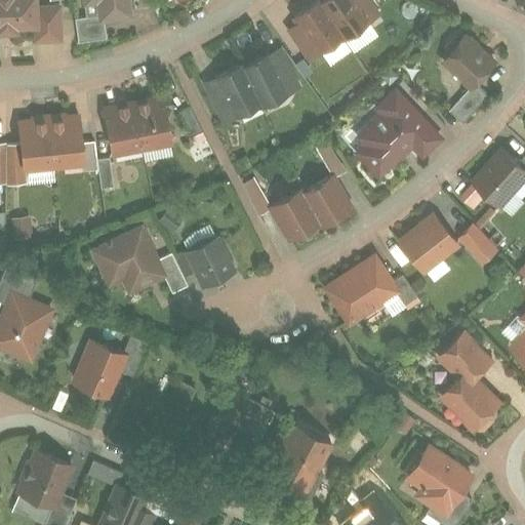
[(0,0),(0,32),(18,32),(18,27),(32,27),(32,44),(63,43),(62,8),(39,9),(38,0),(0,0)]
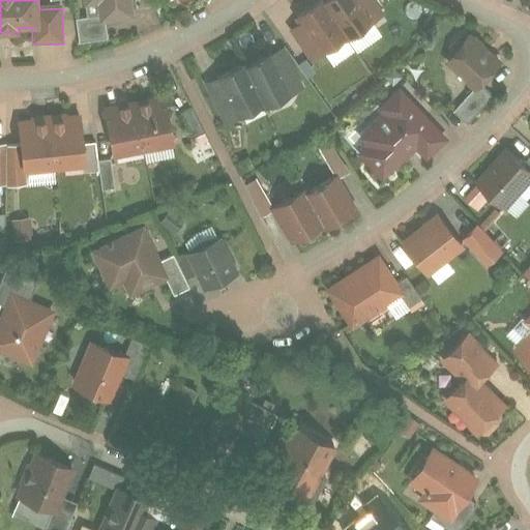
[(94,0),(91,0),(84,1),(86,18),(76,19),(79,42),(106,39),(102,17),(96,18),(94,0)]
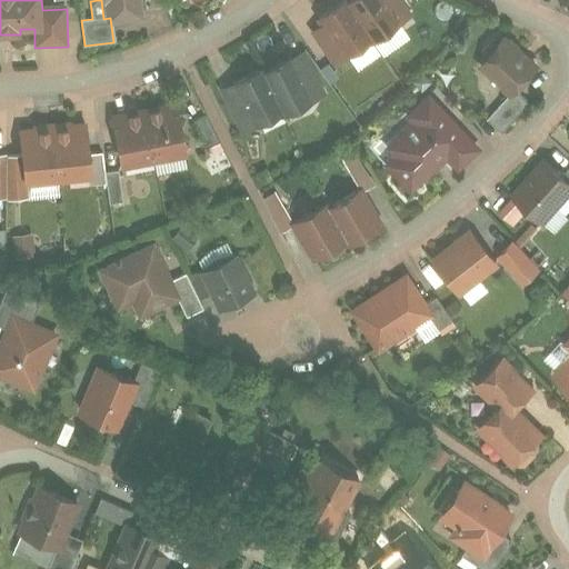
[(87,0),(88,1),(90,1),(98,0),(101,0),(103,19),(110,18),(143,15),(141,0),(87,0)]
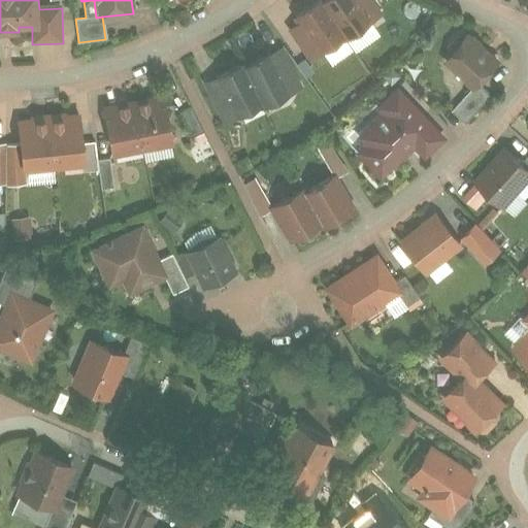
[(356,0),(322,0),(321,1),(347,37),(348,40),(372,24),(356,0)]
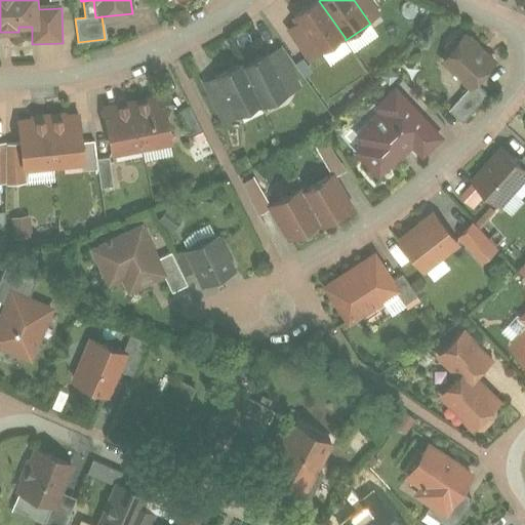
[(319,1),(291,21),(295,26),(290,29),(312,59),(345,37),(319,1)]
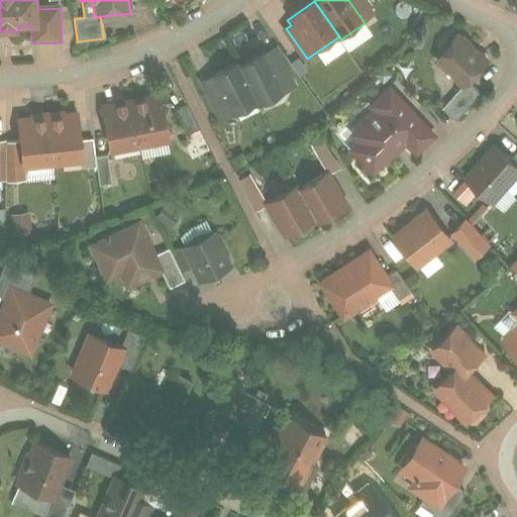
[(440,53),(433,61),(435,63),(462,88),(464,89),(466,90),(472,84),(490,64),(457,34),(454,37),(451,34),(437,50),(440,53)]
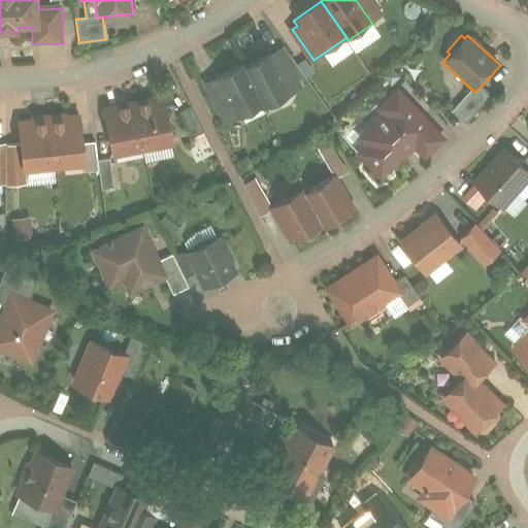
[(283,48),(245,69),(265,104),(268,108),(305,88),(283,48)]
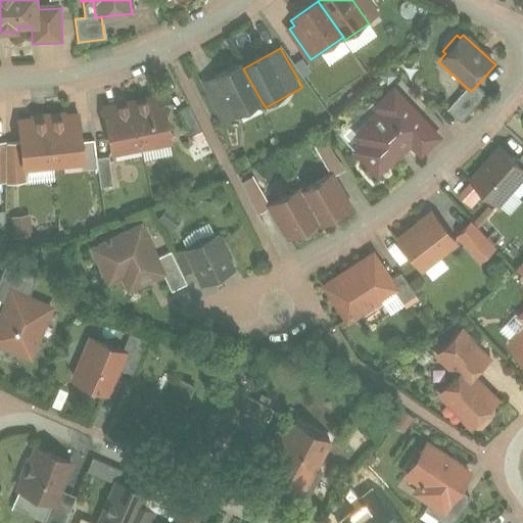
[(240,62),(201,83),(224,124),(263,103),(243,68),(240,62)]
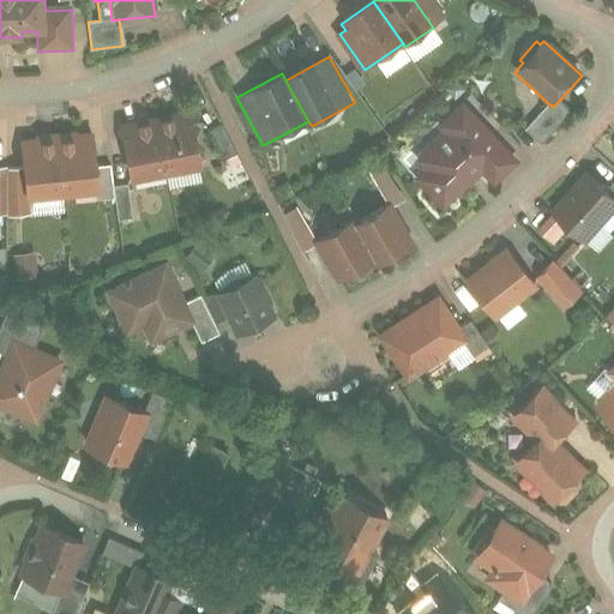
[(456,78),(445,89),(455,100),(467,89),(456,78)]
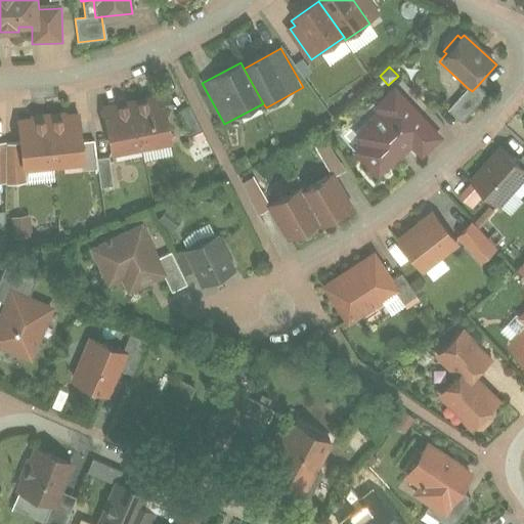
[(489,95),(478,85),(472,91),(471,90),(452,112),(465,123),(489,95)]
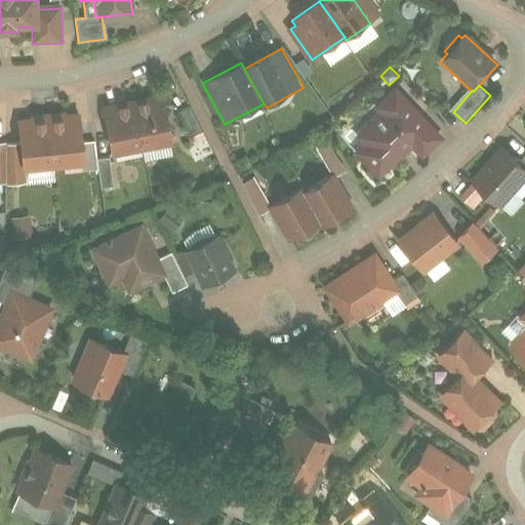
[(341,138),(379,177),(410,148),(421,160),(445,137),(396,86),(373,108),(375,109),(354,130),(352,128),(341,138)]
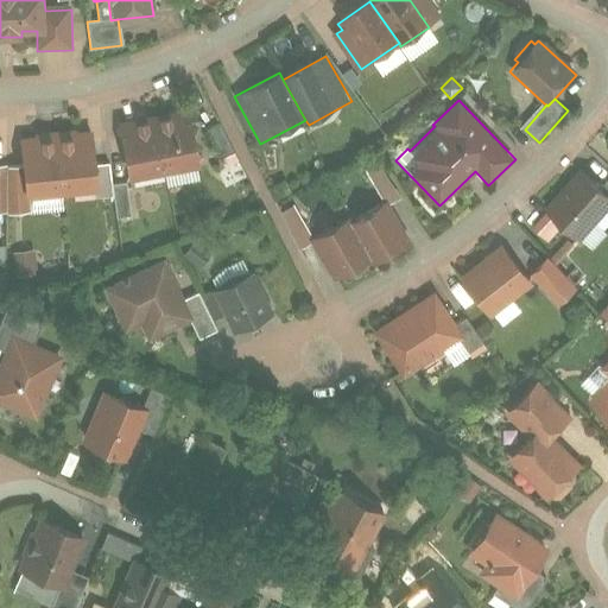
[(185,112),(151,118),(162,173),(196,166),(185,112)]
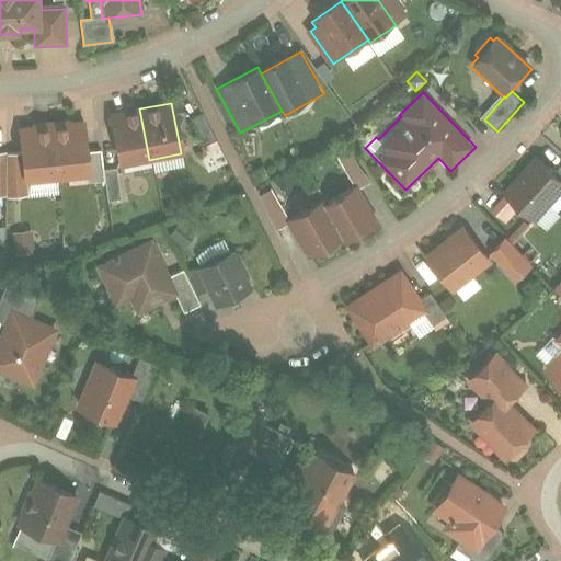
[(139,109),(109,115),(118,165),(123,164),(125,176),(151,171),(149,160),(139,109)]
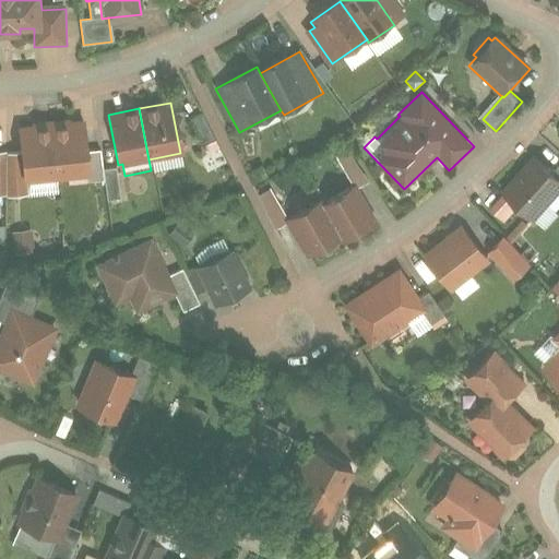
[(33,127),(19,127),(21,171),(22,180),(30,179),(59,178),(69,177),(87,176),(88,176),(86,152),(84,122),(71,123),(71,120),(33,122),(33,127)]
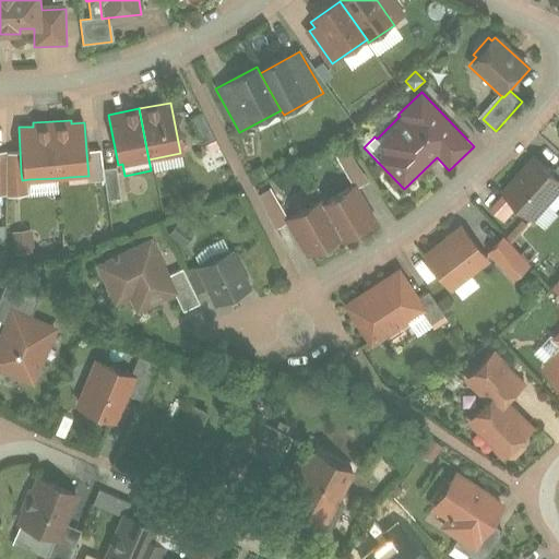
[(535,156),(557,177),(558,175),(558,153),(542,138),(530,151),(535,156)]
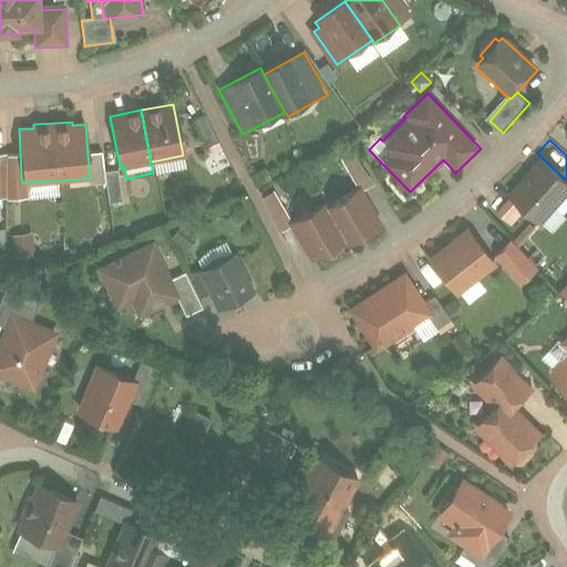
[(359,186),(361,192),(374,184),(353,148),(340,155),(359,186)]
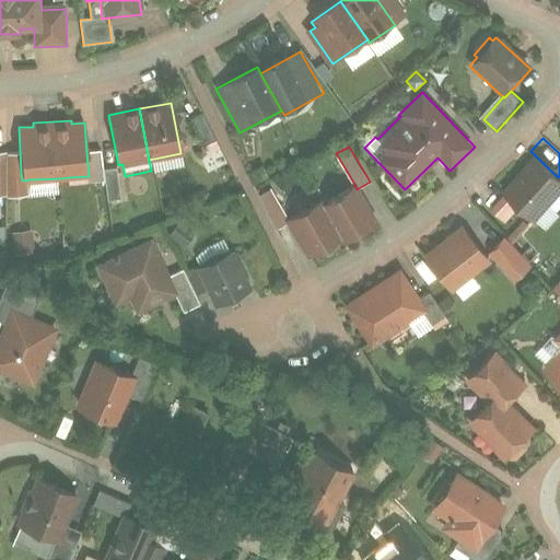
[(103,151),(86,152),(89,176),(90,176),(104,175),(103,151)]
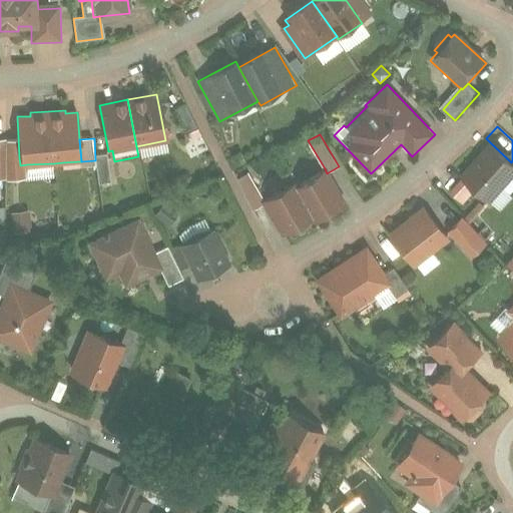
[(491,143),(460,175),(490,202),(492,199),(503,188),(512,177),(512,163),(511,162),(491,143)]
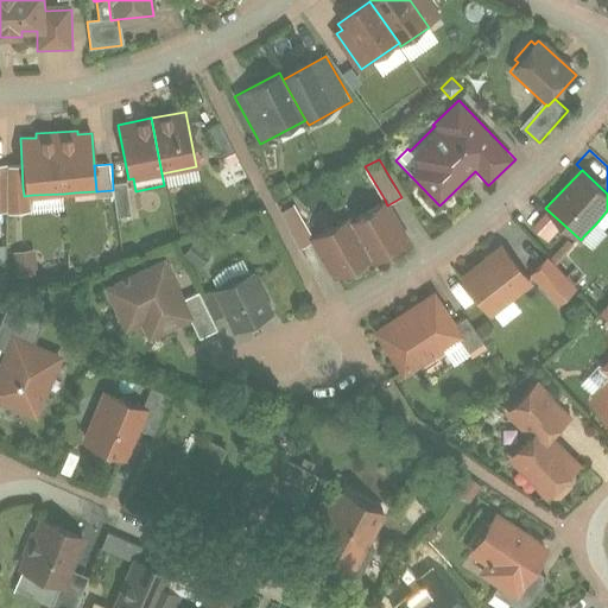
[(132,217),(127,182),(114,184),(119,219),(132,217)]
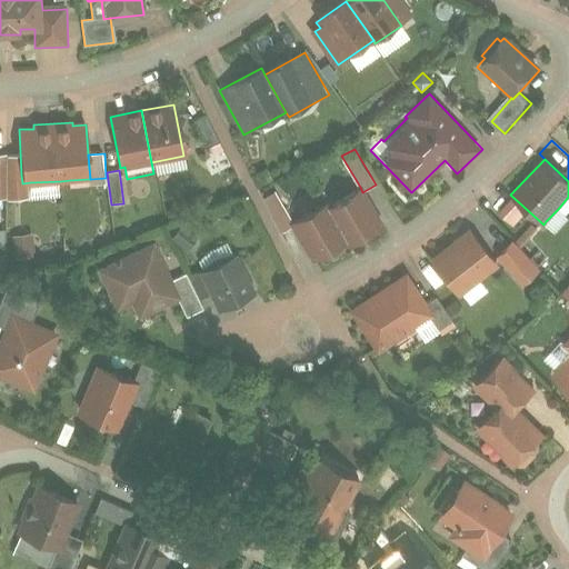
[(22,183),(21,175),(7,176),(8,202),(23,201),(22,183)]
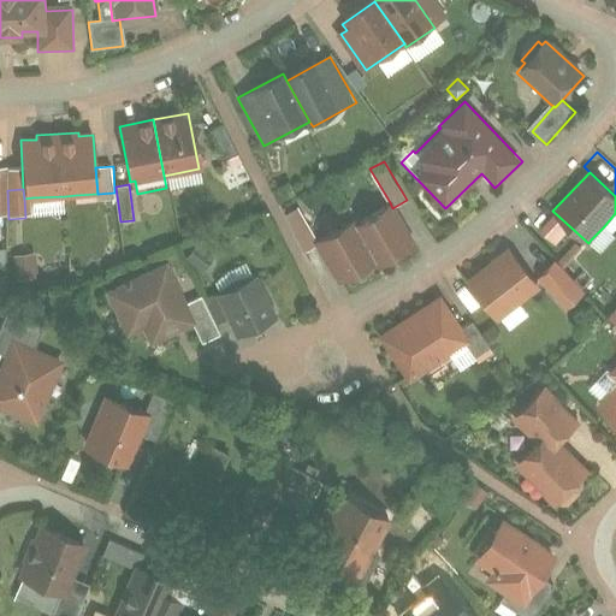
[(114,193),(99,194),(99,202),(116,201),(114,193)]
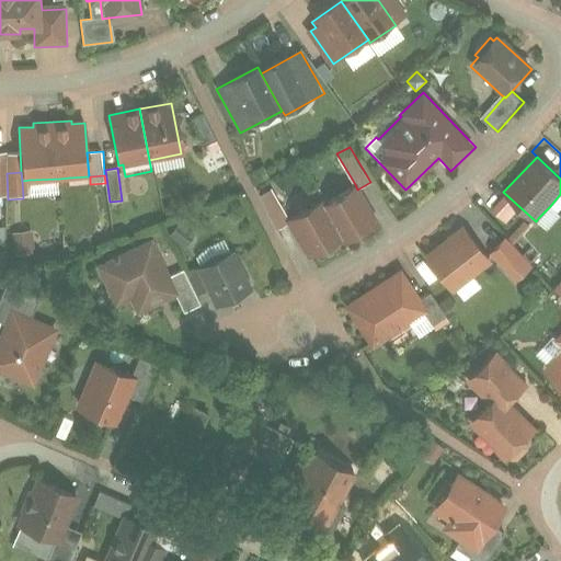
[(88,176),(69,178),(70,187),(89,186),(88,176)]
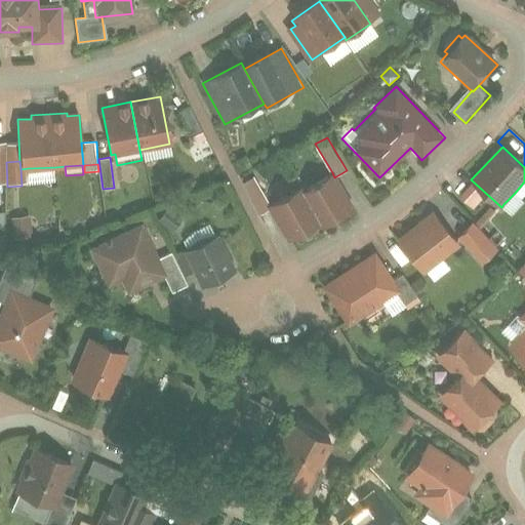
[(55,167),(28,168),(29,179),(55,177),(55,167)]
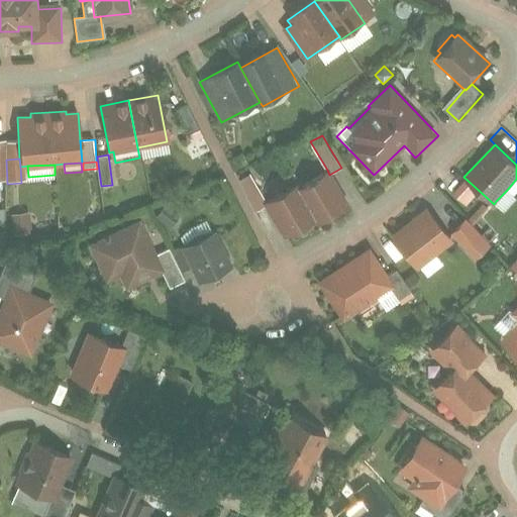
[(297,188),(315,220),(317,224),(348,206),(329,175),(327,170),(297,188)]
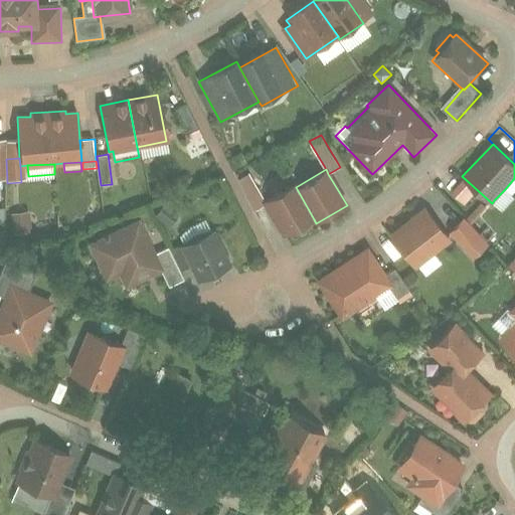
[(262,202),(266,200),(248,172),(233,180),(252,212),(264,205),(262,202)]
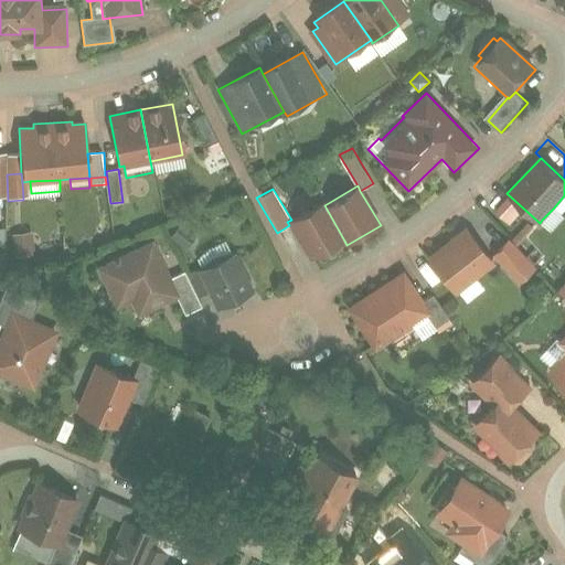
[(291,220),(287,222),(289,225),(310,260),(344,241),(324,205),(321,202),(291,220)]
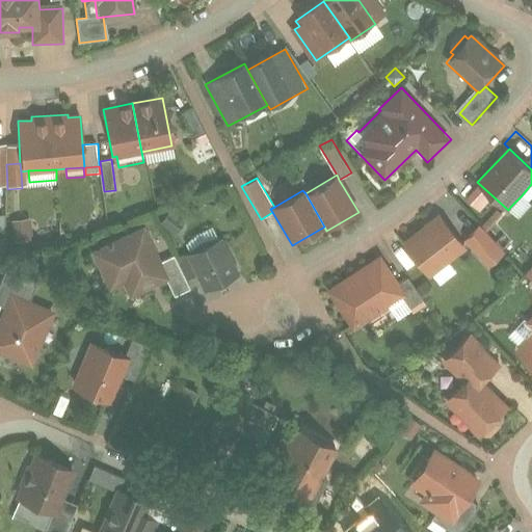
[(531,205),(531,204),(522,195),(510,207),(511,209),(509,211),(519,219),(531,205)]
